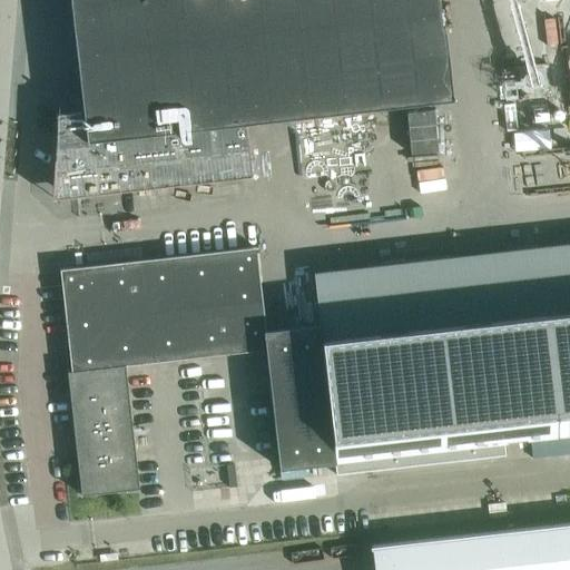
[(438,0),(70,0),(85,109),(59,112),(52,183),(67,197),(252,176),(245,124),(452,99),(444,28),(441,28),(438,0)]
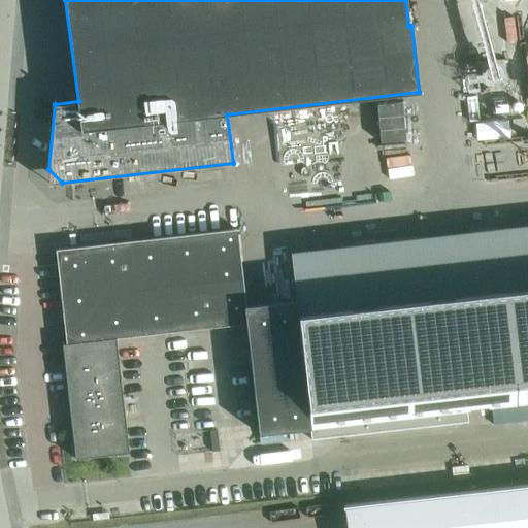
[(404,138),(402,99),(372,101),(374,139),(404,138)]
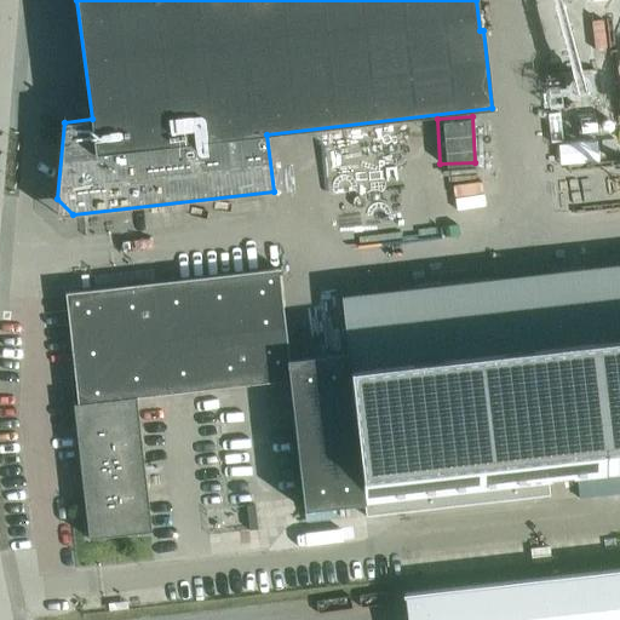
[(549,481),(619,472),(619,264),(342,297),(348,351),(288,359),(279,268),(65,292),(78,403),(73,403),(89,538),(151,530),(136,396),(288,379),(304,509),(365,503),(366,516),(550,495),(549,481)]
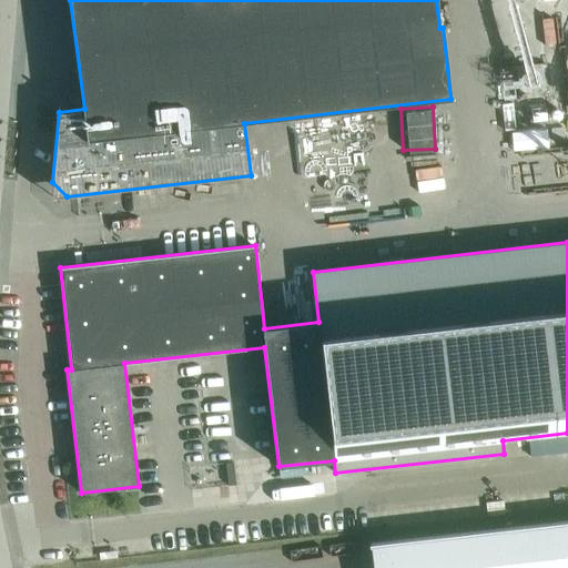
[(229,485),(235,485),(233,463),(226,464),(229,485)]
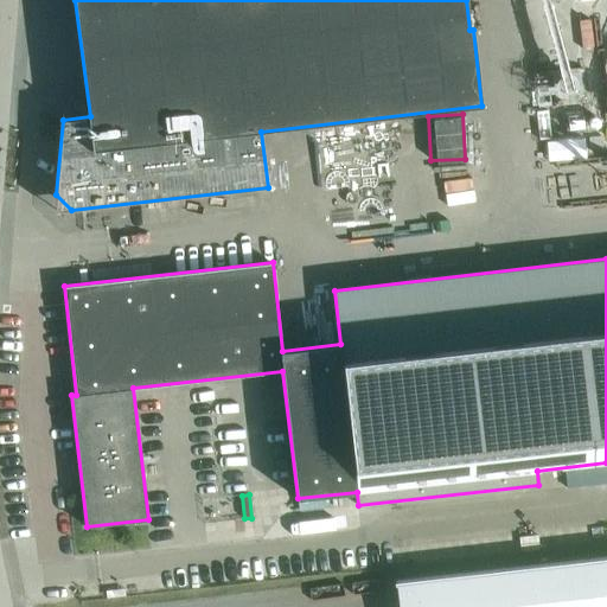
[(606,606),(606,557),(396,582),(398,606),(606,606)]
